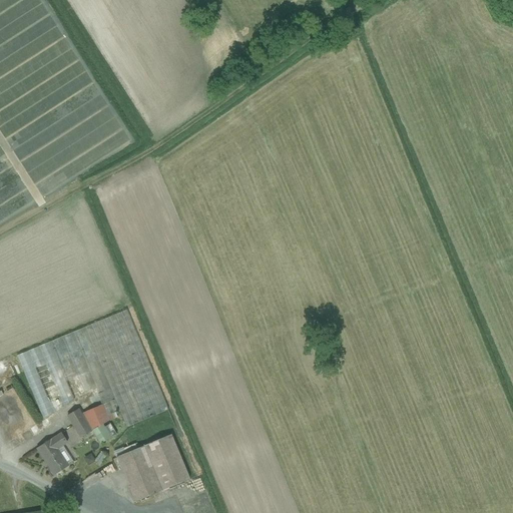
[(169,411),(127,311),(85,329),(111,390),(115,399),(120,412),(128,429),(169,411)]
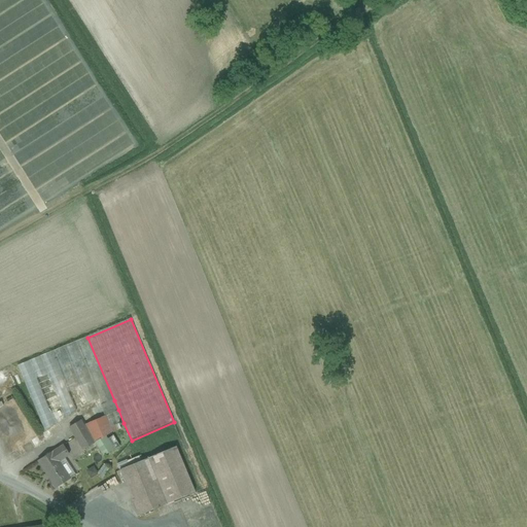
[(114,400),(88,338),(51,353),(77,413),(100,400),(102,406),(114,400)]
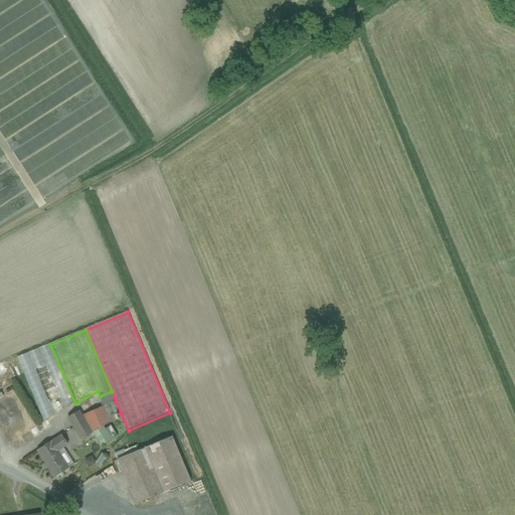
[(50,345),(16,358),(43,420),(75,403),(50,345)]
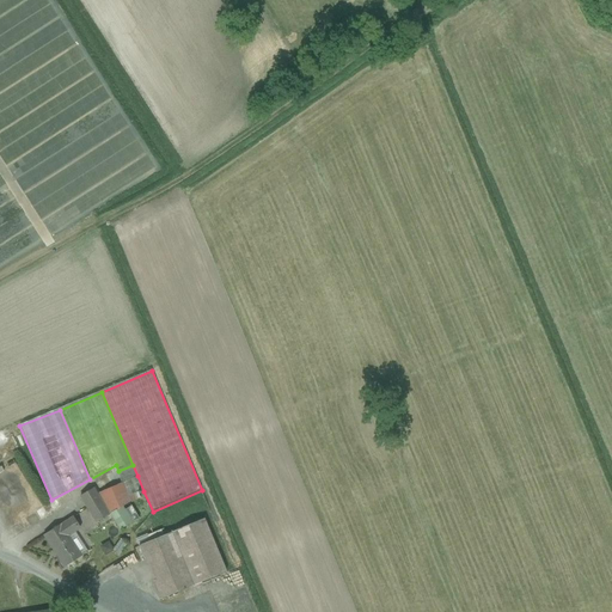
[(118,471),(108,475),(111,485),(126,478),(127,481),(138,476),(133,465),(118,471)]
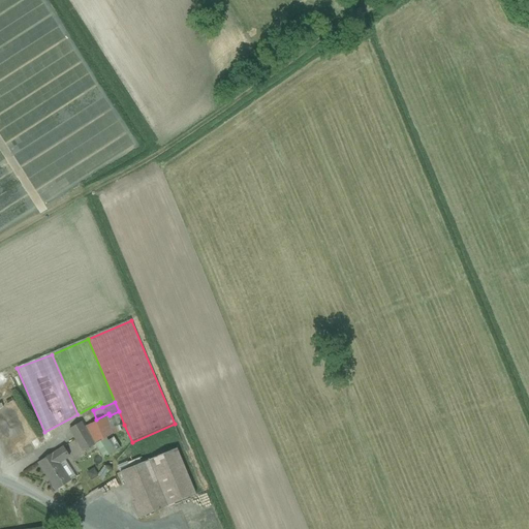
[(110,415),(106,417),(113,430),(120,427),(121,428),(122,428),(122,426),(124,425),(119,411),(110,415)]
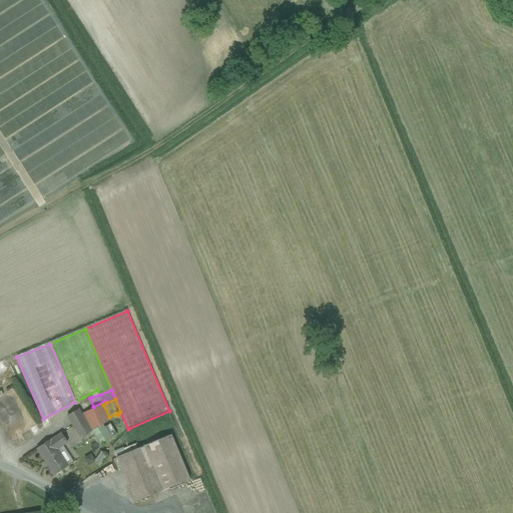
[(103,405),(81,415),(81,416),(87,424),(91,432),(92,431),(103,425),(110,421),(109,417),(103,405)]
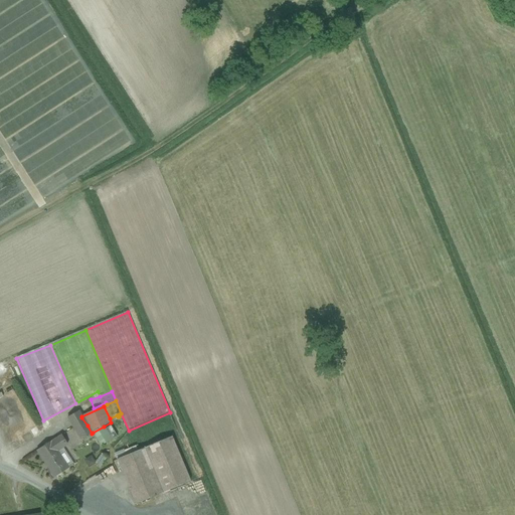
[(77,411),(67,417),(71,423),(81,417),(81,416),(77,411)]
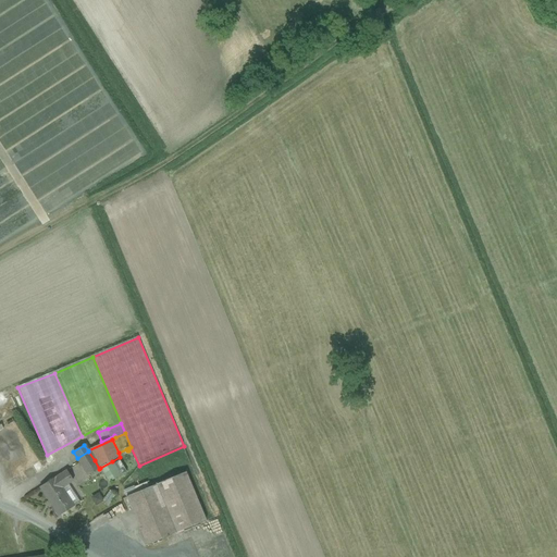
[(88,452),(77,458),(83,468),(95,460),(88,452)]
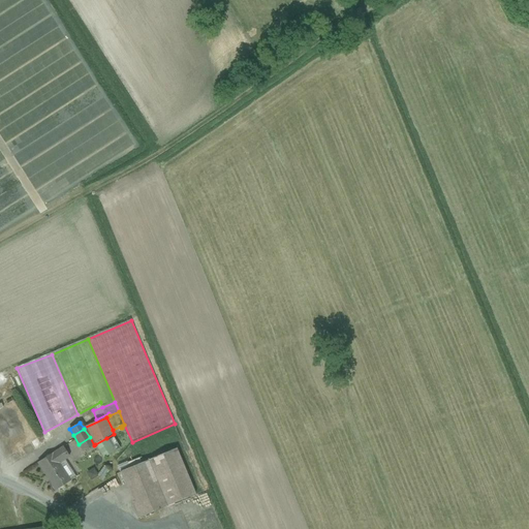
[(48,432),(37,439),(41,445),(52,438),(48,432)]
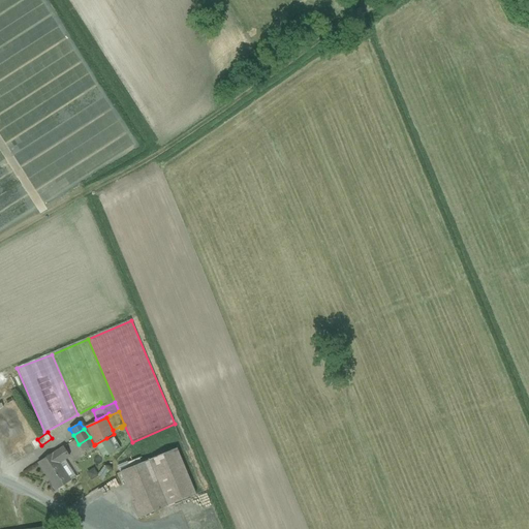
[(90,437),(79,444),(83,452),(94,445),(90,437)]
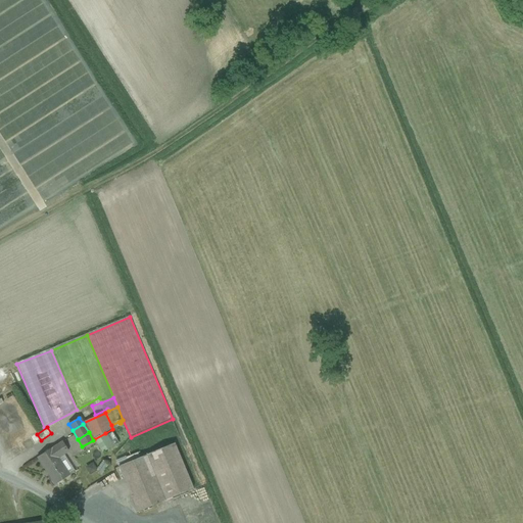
[(113,432),(107,436),(105,433),(94,439),(102,454),(120,442),(113,432)]
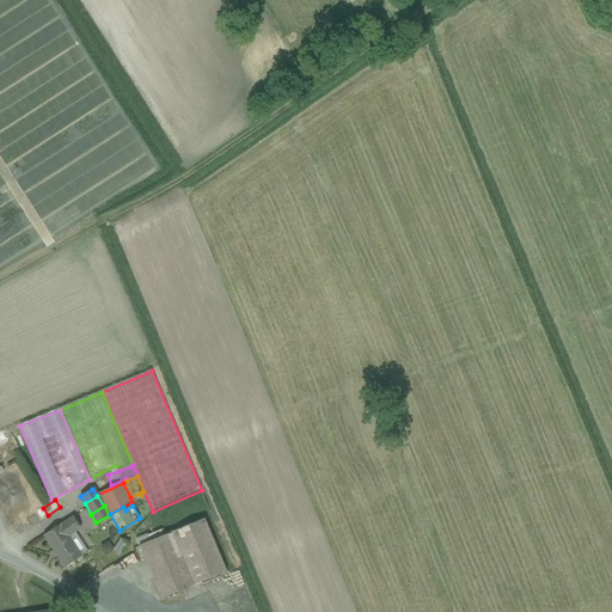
[(65,567),(81,557),(67,536),(74,531),(79,527),(73,518),(60,526),(60,525),(44,534),(65,567)]
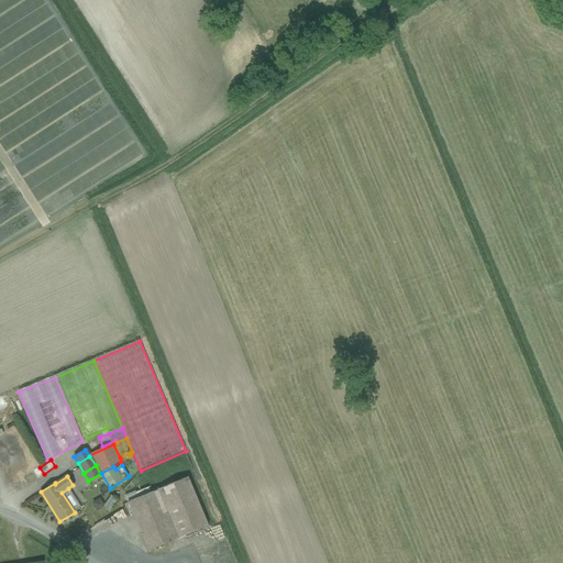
[(187,477),(128,501),(147,551),(208,526),(187,477)]
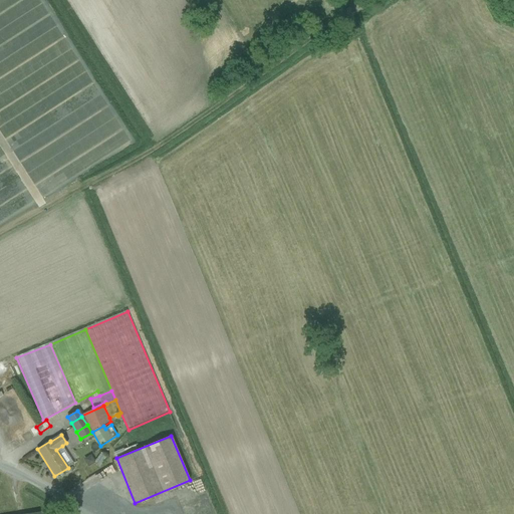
[(74,464),(62,446),(56,450),(68,468),(74,464)]
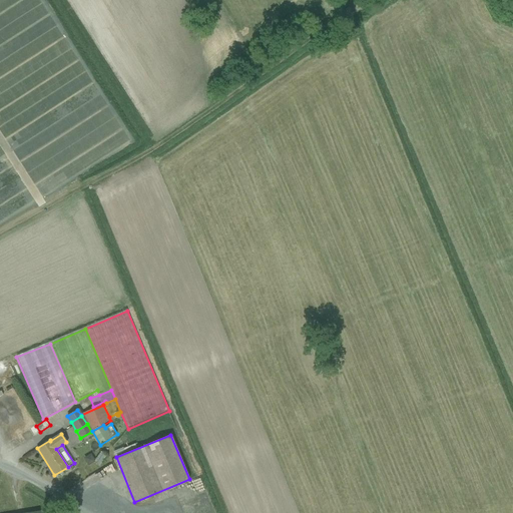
[(88,465),(94,461),(90,455),(84,459),(88,465)]
